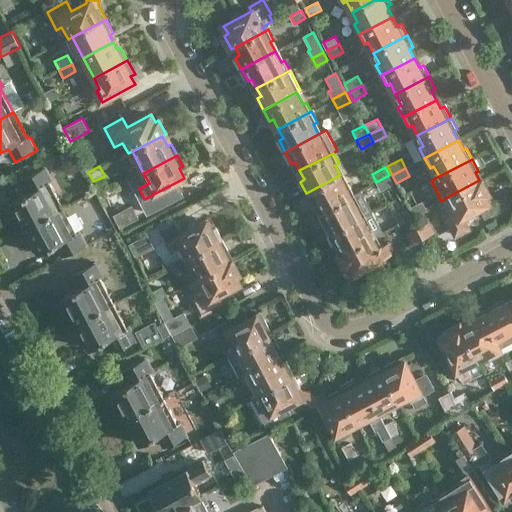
[(28,227),(63,209),(50,184),(53,182),(46,169),(25,180),(32,192),(14,201),(16,205),(13,207),(21,221),(24,220),(28,227)]
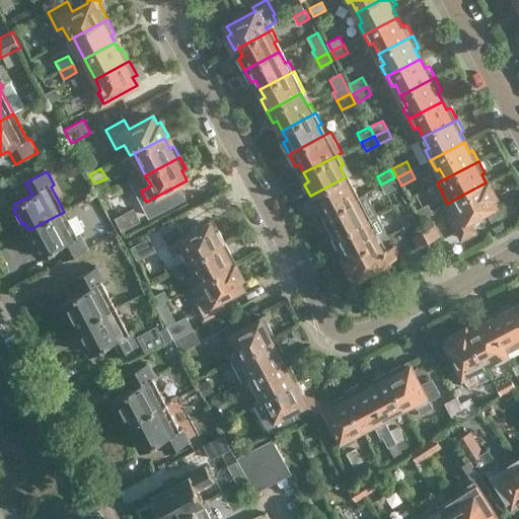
[(351,189),(345,177),(310,196),(317,208),(321,206),(325,215),(359,197),(354,187),(351,189)]
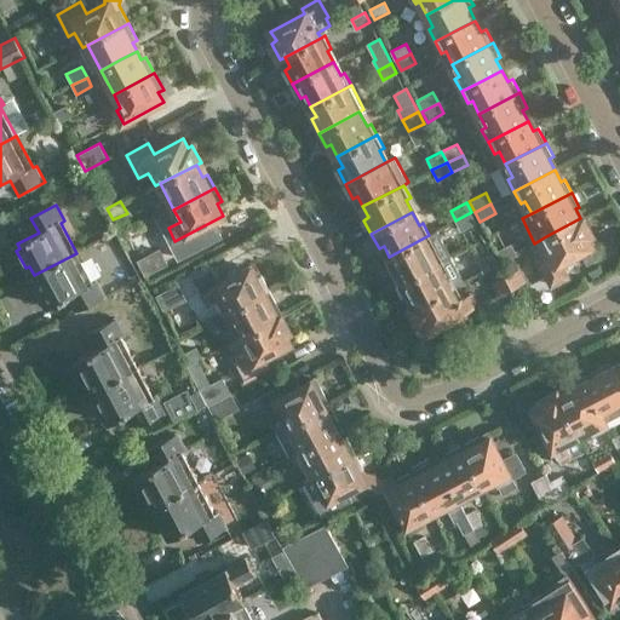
[(471,212),(455,220),(461,231),(477,223),(471,212)]
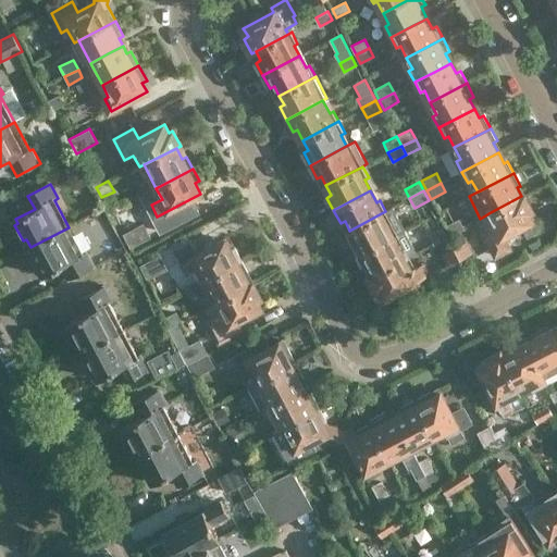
[(483,231),(496,256),(511,248),(505,236),(534,220),(530,211),(533,210),(525,195),(521,196),(489,213),(495,225),(483,231)]
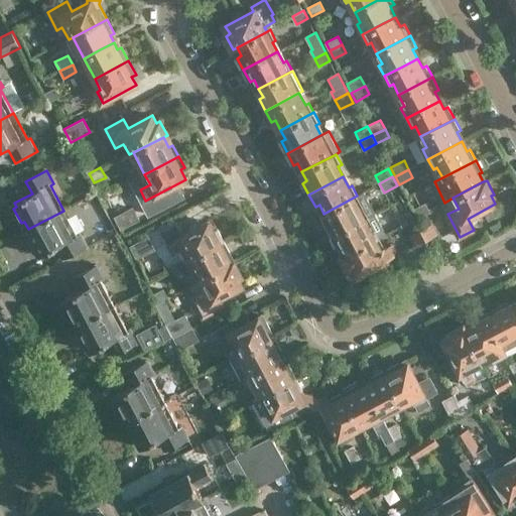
[(357,196),(324,214),(329,223),(325,225),(331,237),(365,218),(360,208),(363,206),(357,196)]
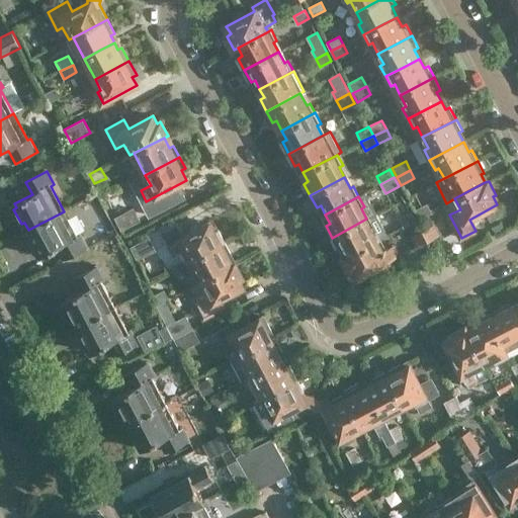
[(427,203),(415,210),(419,219),(431,212),(427,203)]
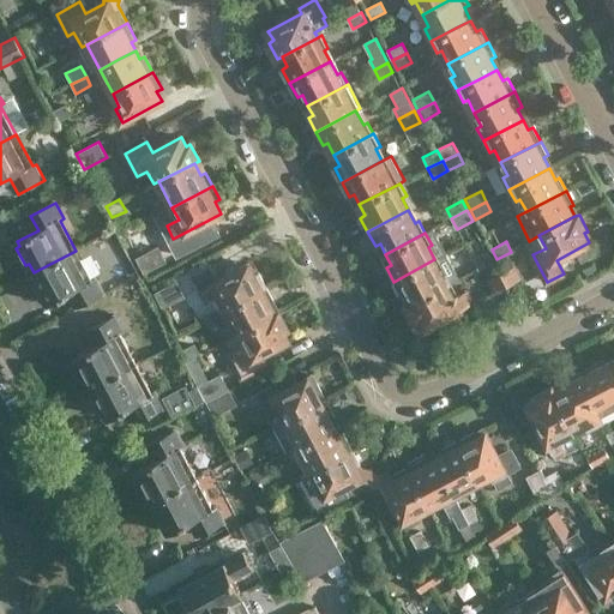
[(144,272),(166,260),(158,247),(137,258),(144,272)]
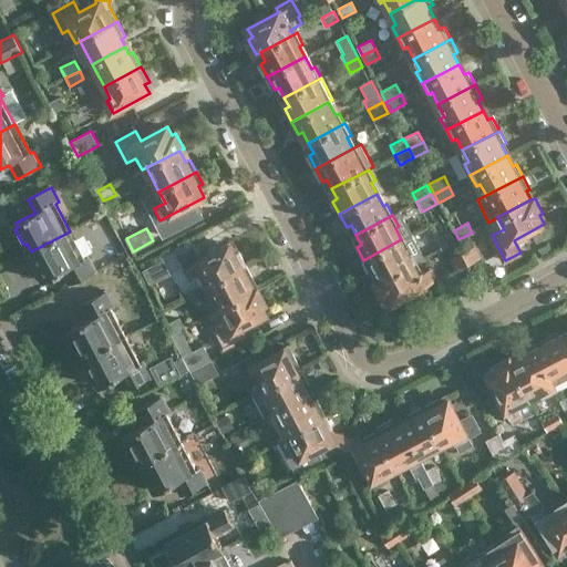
[(84,259),(70,232),(31,251),(34,260),(32,261),(41,278),(43,276),(45,281),(65,270),(73,284),(96,271),(89,257),(84,259)]
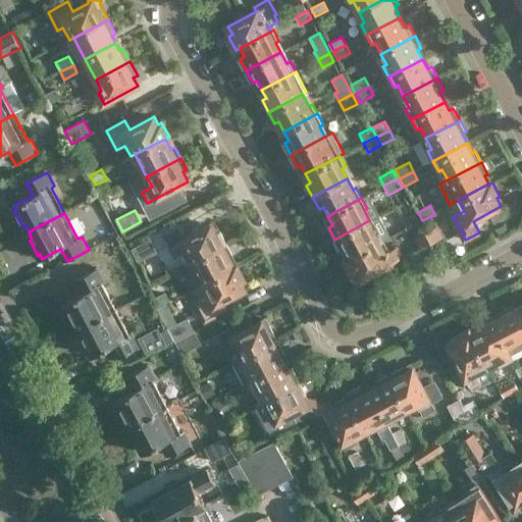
[(407,228),(419,222),(414,214),(402,220),(407,228)]
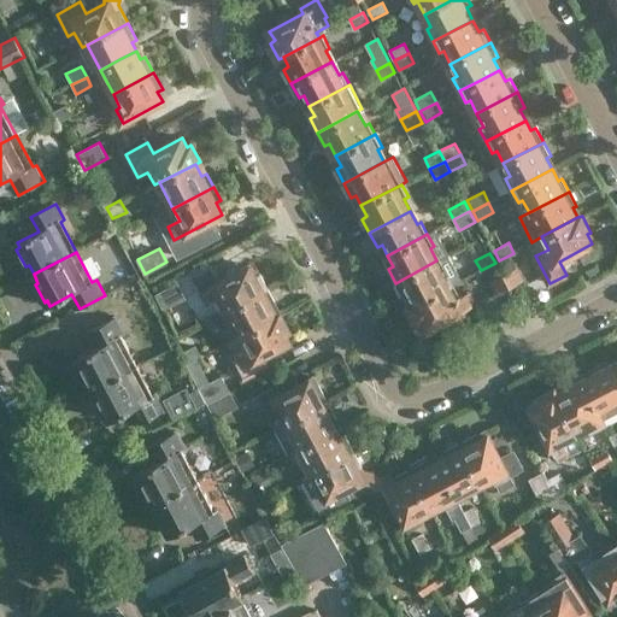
[(436,260),(395,283),(404,297),(407,294),(413,305),(454,283),(447,271),(444,274),(436,260)]
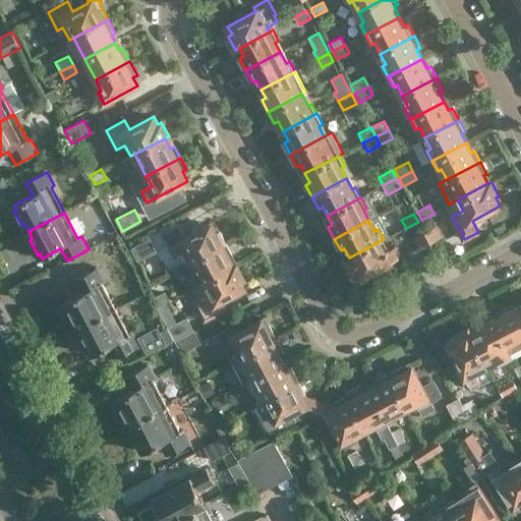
[(179,228),(162,237),(168,247),(170,246),(175,256),(179,254),(185,265),(191,262),(225,243),(219,232),(216,234),(210,224),(184,237),(179,228)]
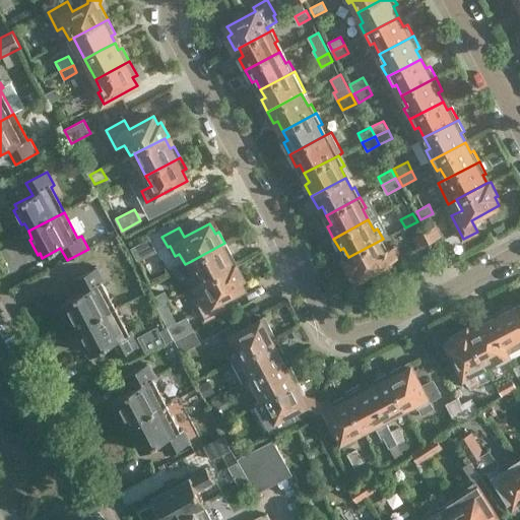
[(427,231),(432,240),(440,236),(435,225),(427,231)]
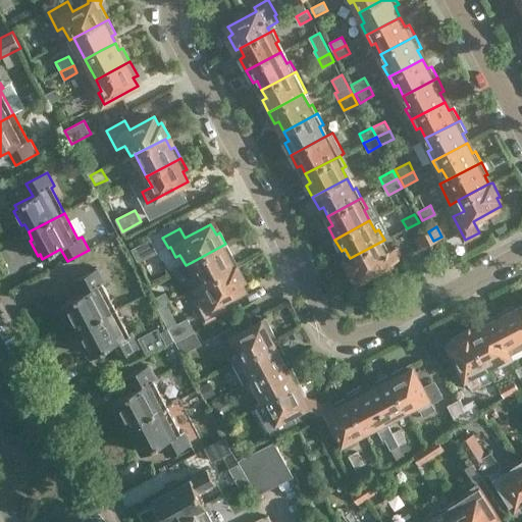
[(429,243),(424,232),(416,238),(421,248),(429,243)]
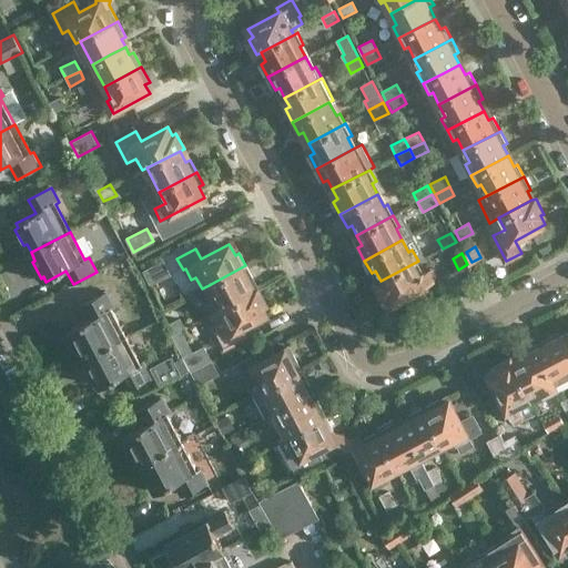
[(429,270),(424,257),(418,261),(381,281),(376,283),(384,298),(388,296),(393,304),(437,280),(432,269),(429,270)]
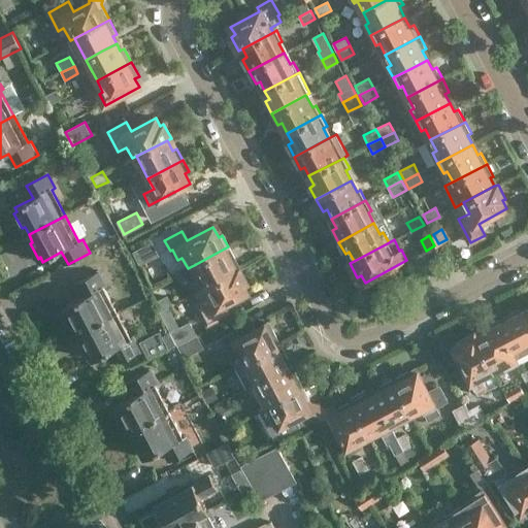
[(134,252),(140,264),(159,255),(152,242),(134,252)]
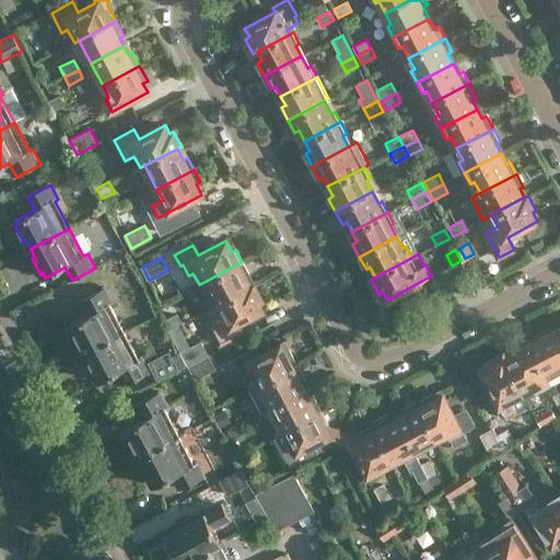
[(206,281),(219,305),(251,287),(244,276),(248,273),(242,261),(206,281)]
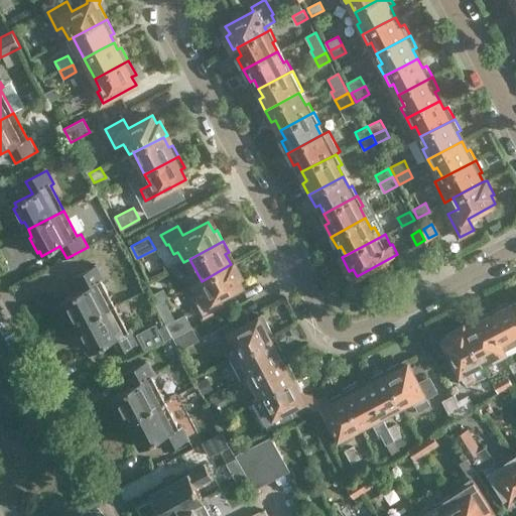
[(235,262),(202,281),(187,289),(192,298),(188,300),(197,315),(216,306),(213,301),(242,285),(237,277),(242,275),(235,262)]
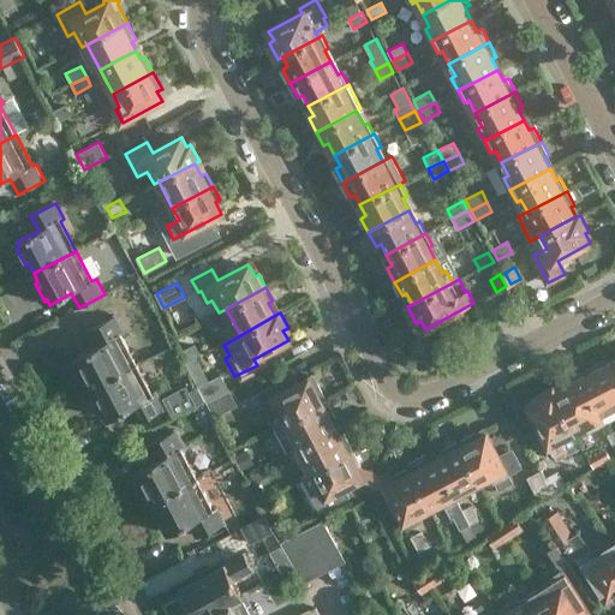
[(94,388),(137,364),(120,334),(124,332),(115,316),(89,329),(97,344),(77,356),(79,360),(76,362),(85,380),(89,378),(94,388)]
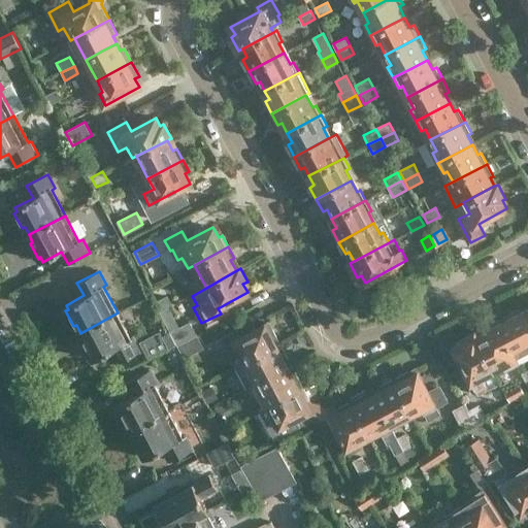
[(161,314),(170,308),(169,306),(173,304),(168,294),(154,301),(161,314)]
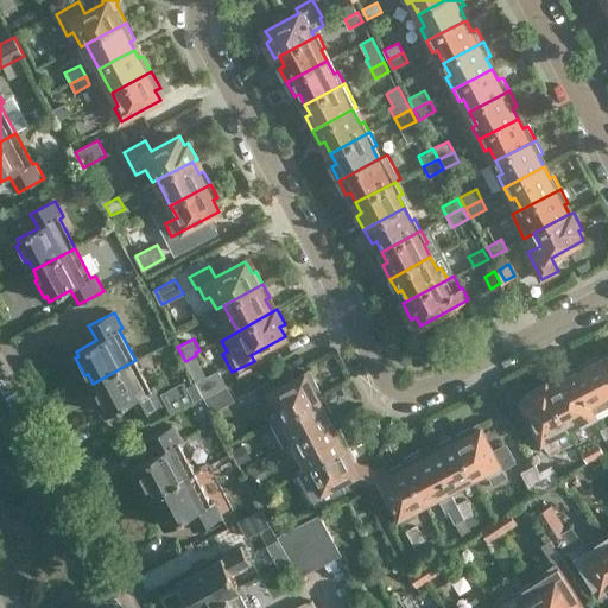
[(204,399),(228,386),(219,369),(207,375),(196,355),(185,361),(204,399)]
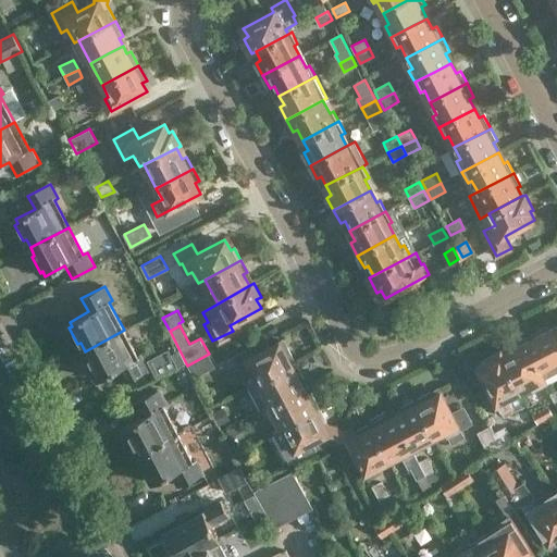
[(556,333),(555,329),(525,344),(543,378),(556,369),(556,333)]
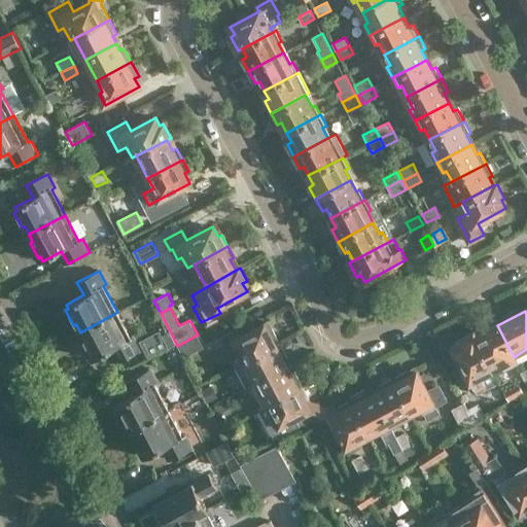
[(117,312),(80,332),(84,340),(81,342),(90,356),(93,355),(95,359),(112,350),(119,362),(141,351),(134,338),(131,339),(117,312)]
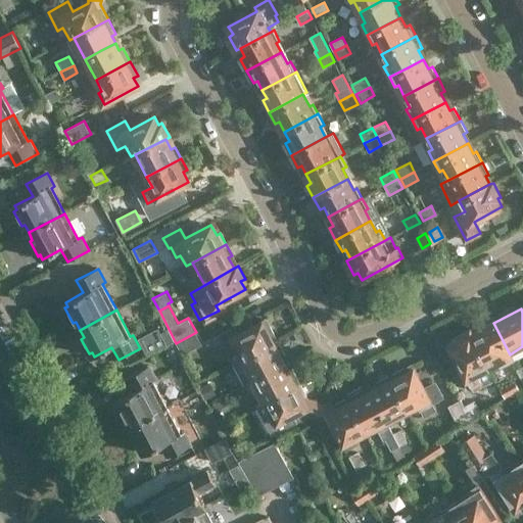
[(220,335),(235,364),(278,341),(270,328),(267,330),(263,322),(240,334),(236,326),(220,335)]
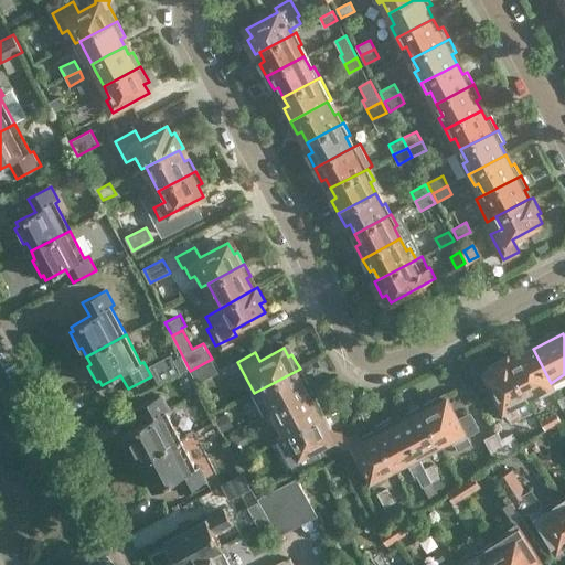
[(554,388),(551,383),(533,349),(510,361),(529,397),(539,392),(541,395),(554,388)]
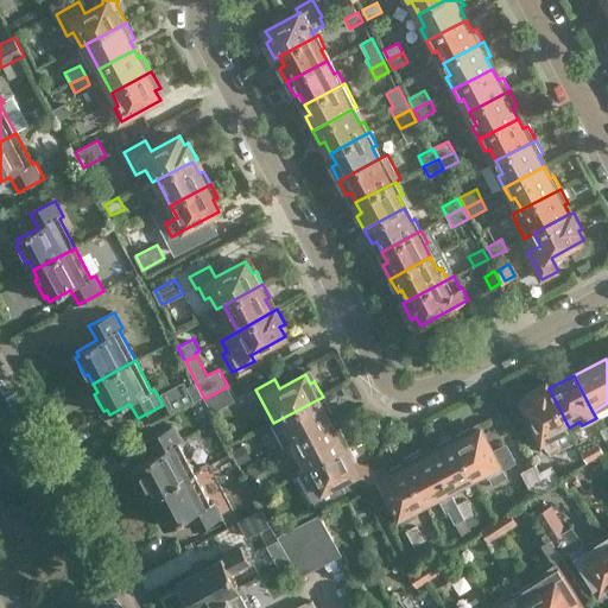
[(183,381),(160,393),(171,412),(202,396),(194,382),(187,387),(183,381)]
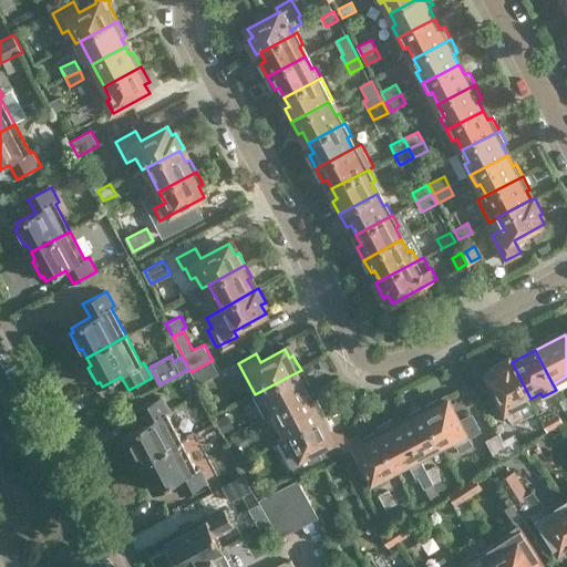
[(531,399),(512,362),(509,359),(495,367),(496,370),(487,374),(512,422),(523,416),(517,405),(531,399)]
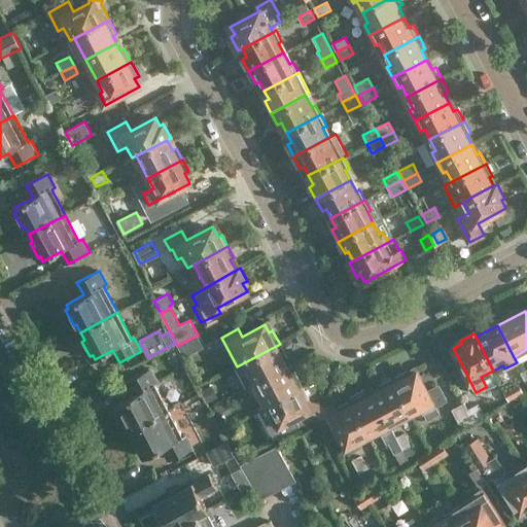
[(198,335),(177,346),(183,358),(204,347),(198,335)]
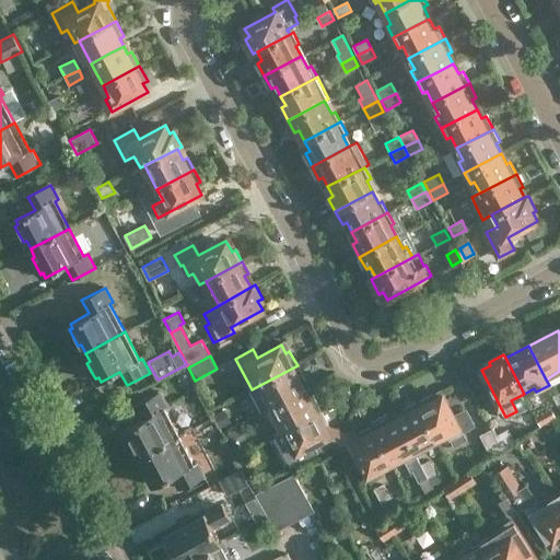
[(264,412),(268,410),(310,388),(298,365),(252,389),(264,412)]
